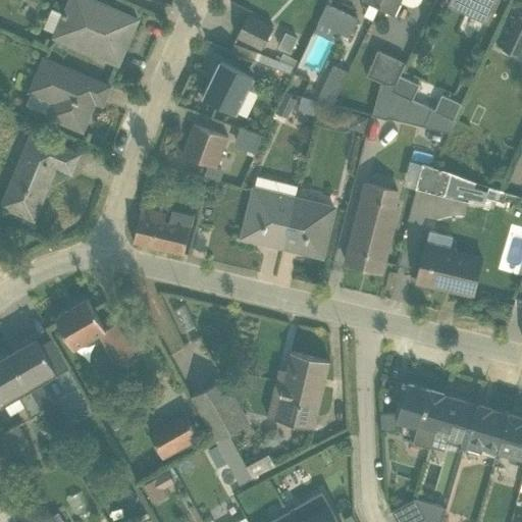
[(106,0),(67,0),(49,42),(113,70),(139,14),(106,0)]
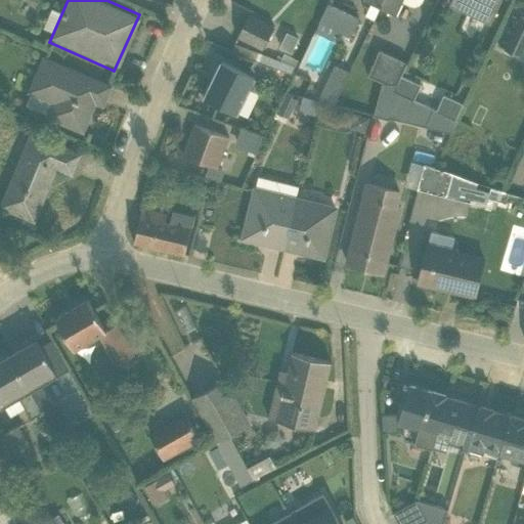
[(320,0),(312,13),(338,31),(349,14),(328,0),(320,0)]
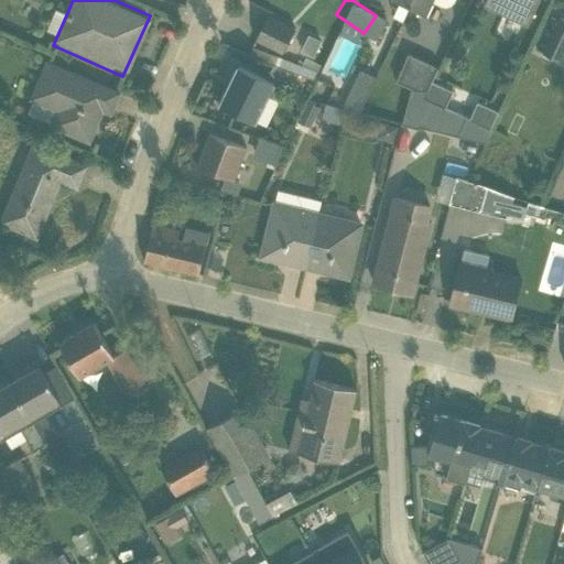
[(409,0),(405,7),(423,15),(431,0),(409,0)]
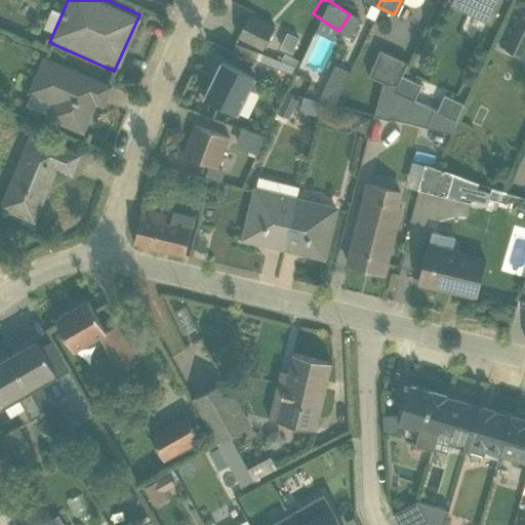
[(454,0),(453,3),(489,19),(497,0),(454,0)]
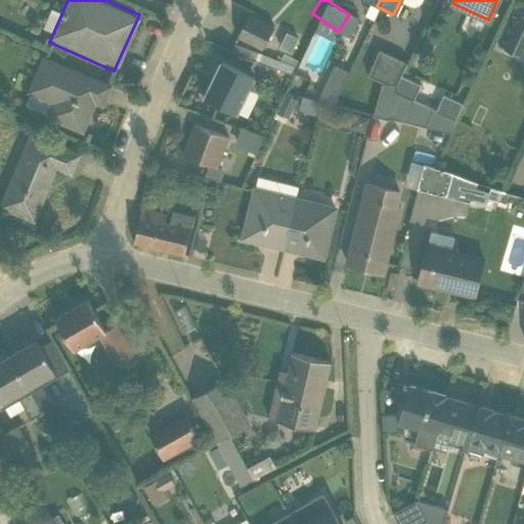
[(509,50),(523,19),(523,16),(510,9),(492,41),(509,50)]
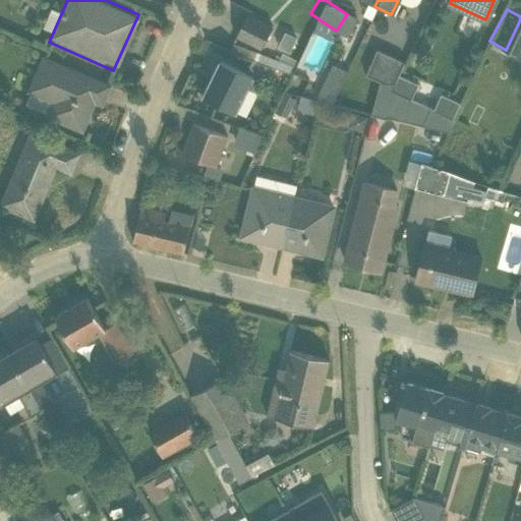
[(243,15),(234,38),(264,50),(273,27),(243,15)]
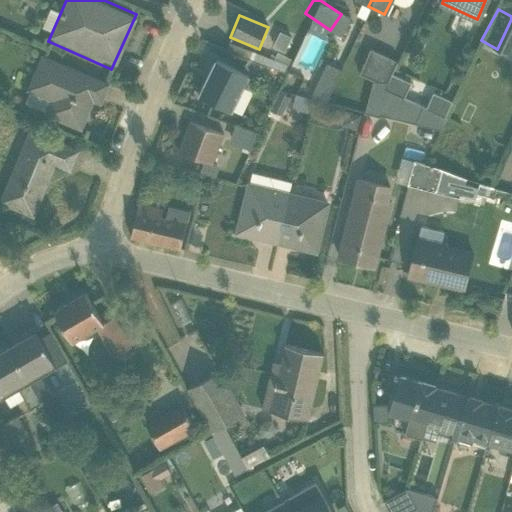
[(272,58),(278,42),(264,37),(258,52),(272,58)]
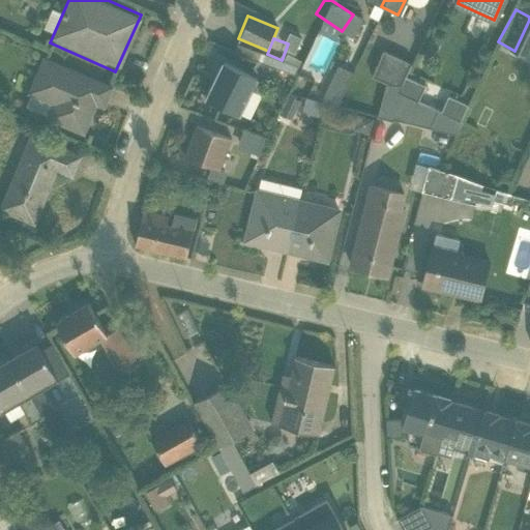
[(394,71),(401,56),(375,45),(350,104),(369,112),(361,128),(431,157),(450,111),(406,93),(412,79),(394,71)]
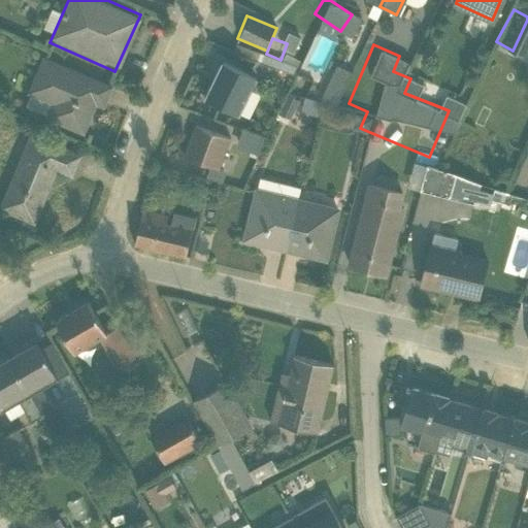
[(224,51),(201,99),(239,117),(262,69),(224,51)]
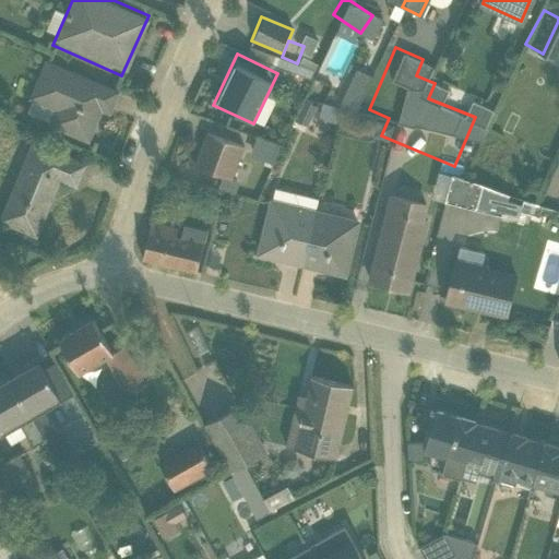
[(86,145),(100,109),(111,111),(118,87),(110,85),(42,57),(16,118),(86,145)]
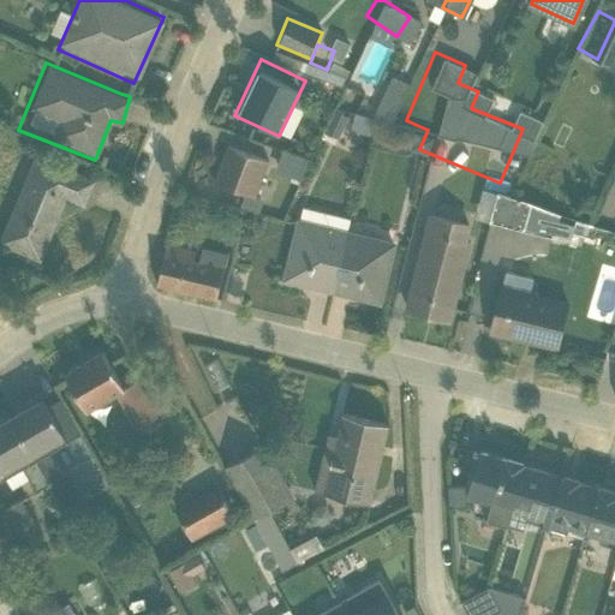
[(252,196),(266,162),(227,147),(214,181),(252,196)]
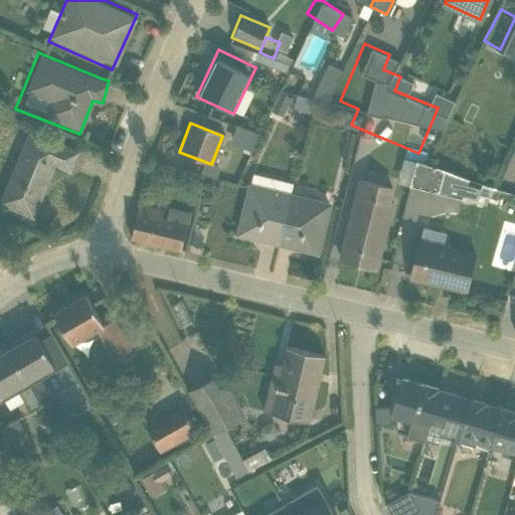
[(78,152),(59,144),(60,143),(50,140),(45,137),(44,138),(20,129),(0,182),(0,207),(32,219),(51,166),(68,173),(78,152)]
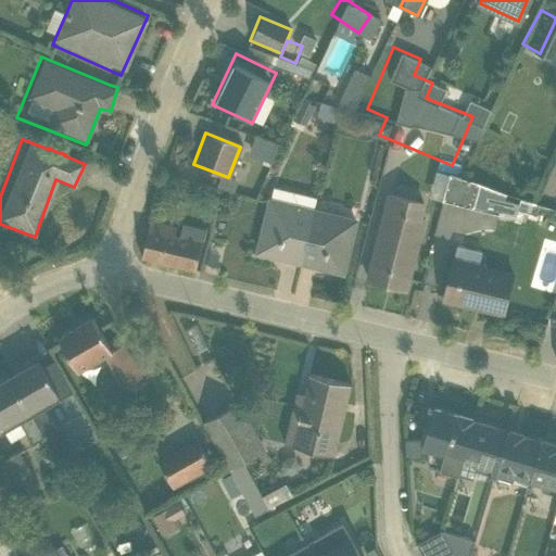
[(269,188),(254,255),(302,266),(315,212),(317,199),(269,188)]
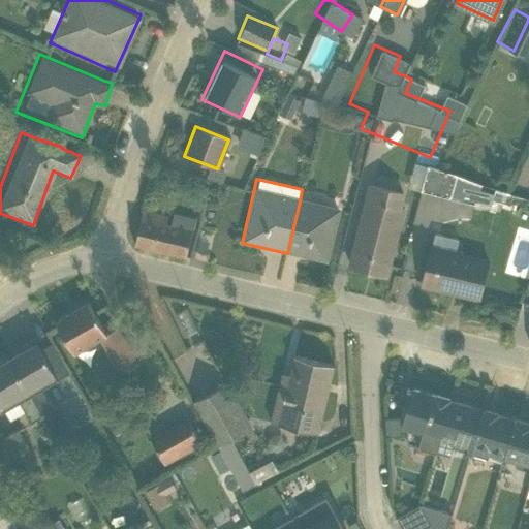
[(371,182),(349,266),(395,277),(416,193),(371,182)]
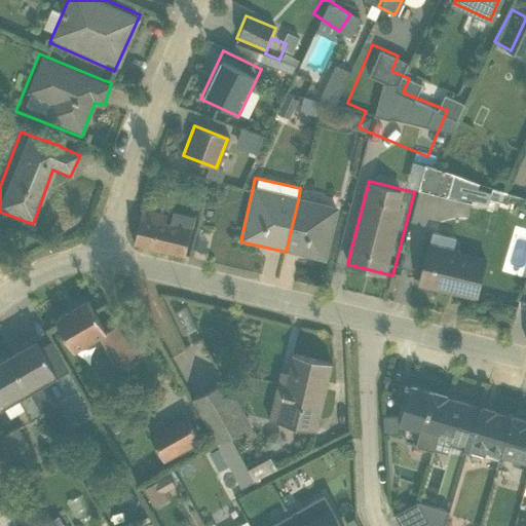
[(329,262),(340,211),(298,200),(286,252),(329,262)]
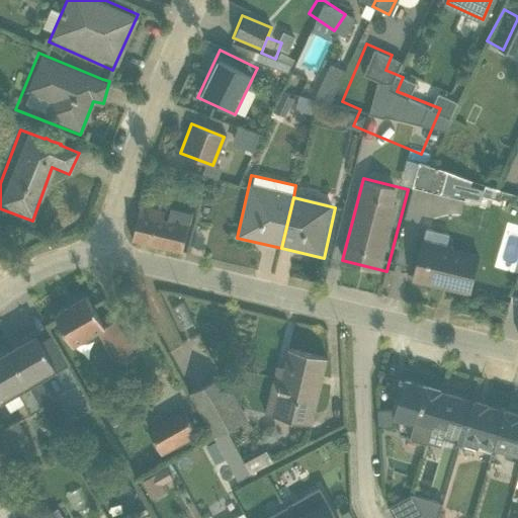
[(139,201),(131,236),(183,247),(190,212),(139,201)]
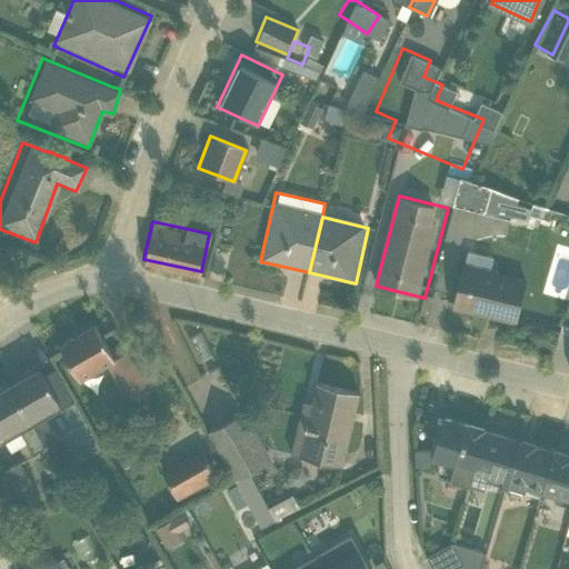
[(466,249),(451,306),(517,322),(528,279),(490,270),(493,256),(466,249)]
